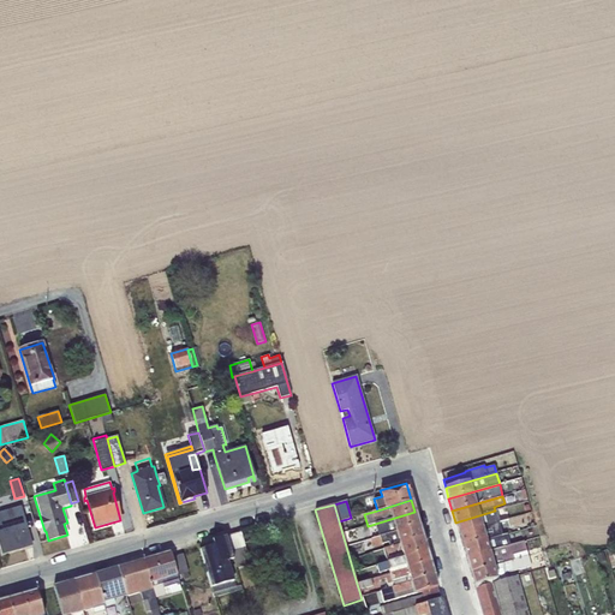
[(21,506),(0,512),(0,545),(3,554),(24,548),(23,544),(31,542),(21,506)]
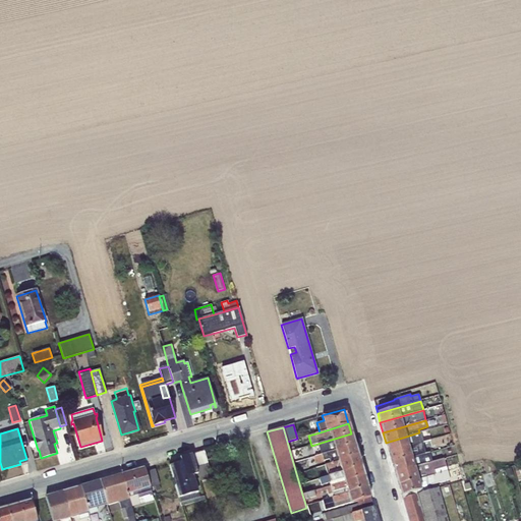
[(419,432),(386,443),(389,452),(422,443),(419,432)]
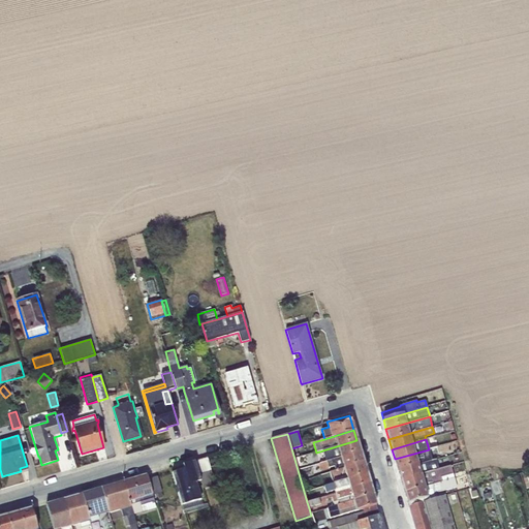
[(356,440),(322,450),(325,462),(360,452),(356,440)]
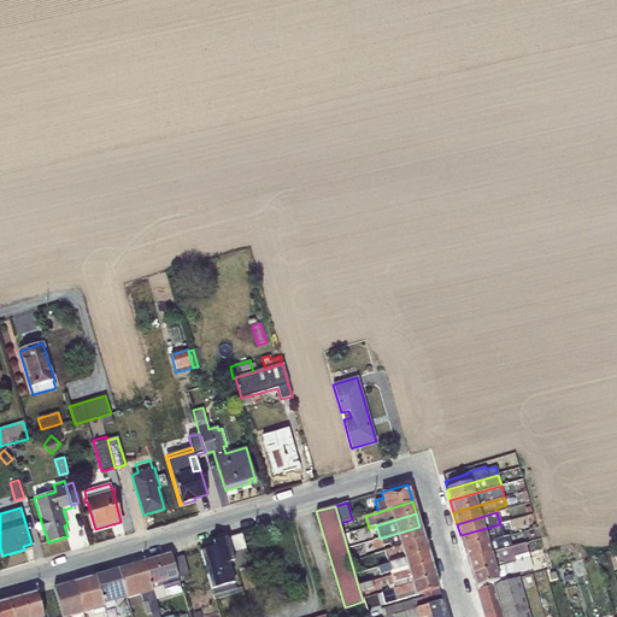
[(500,524),(460,535),(464,548),(504,536),(503,532),(511,529),(510,522),(500,524)]
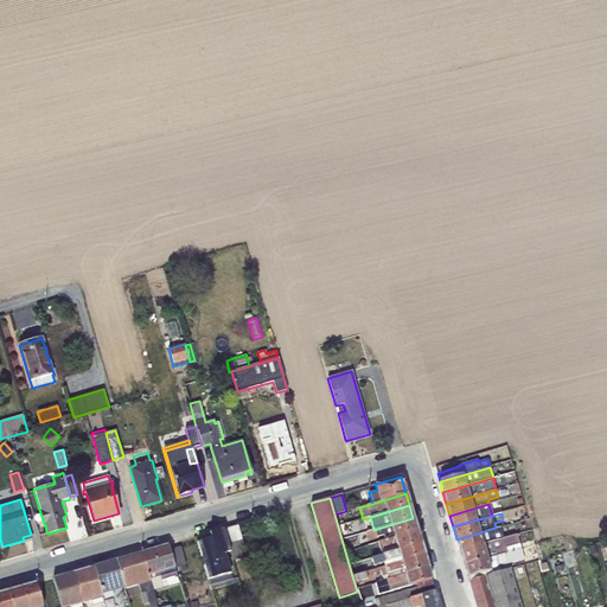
[(413,518),(374,530),(365,532),(369,541),(377,538),(377,537),(383,535),(384,541),(417,531),(413,518)]
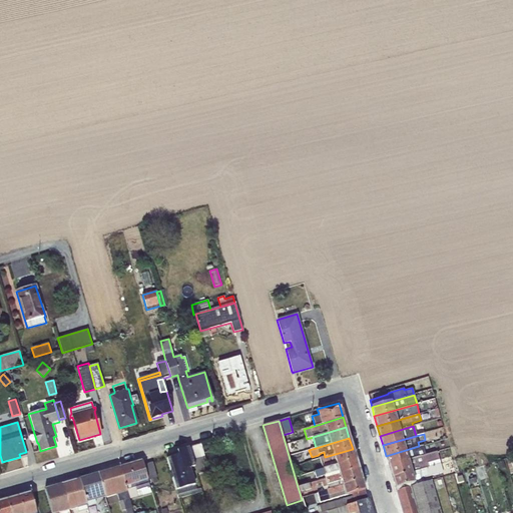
[(200,444),(188,447),(194,466),(196,474),(203,471),(201,465),(206,463),(200,444)]
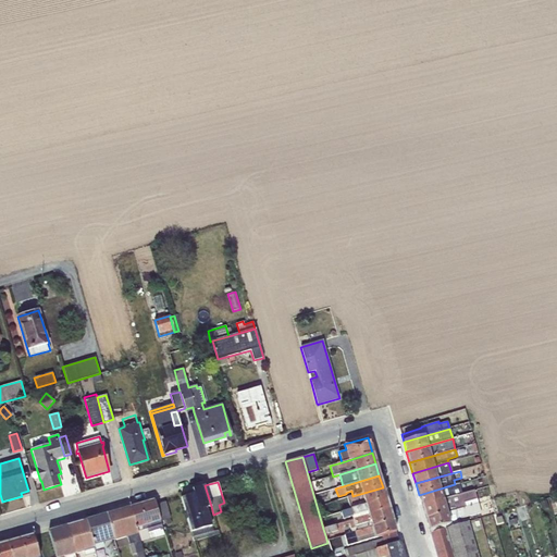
[(455,484),(419,495),(422,505),(462,493),(459,483),(455,484)]
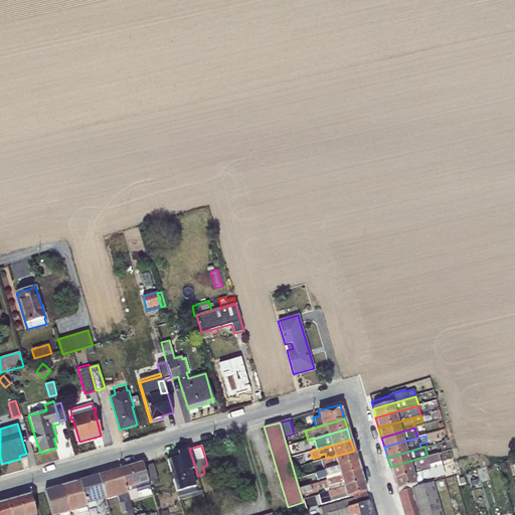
[(195,468),(189,449),(177,453),(178,457),(167,461),(176,493),(196,487),(191,470),(195,468)]
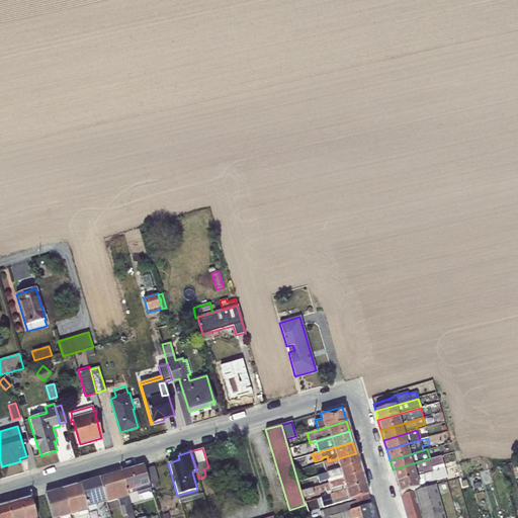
[(356,453),(328,461),(323,462),(326,473),(359,463),(356,453)]
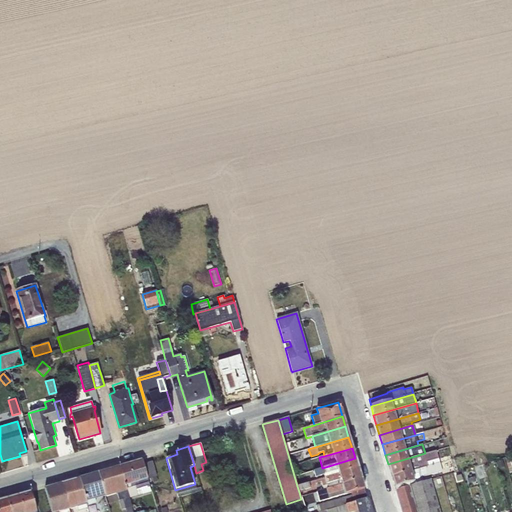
[(425,453),(388,464),(391,477),(439,463),(435,450),(425,453)]
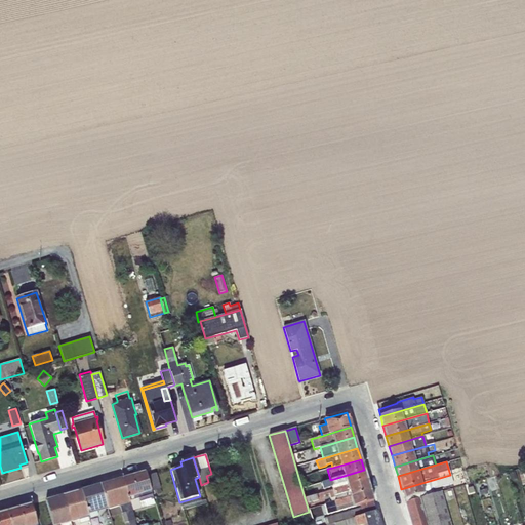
[(364,470),(330,480),(321,482),(323,490),(331,487),(332,490),(367,480),(364,470)]
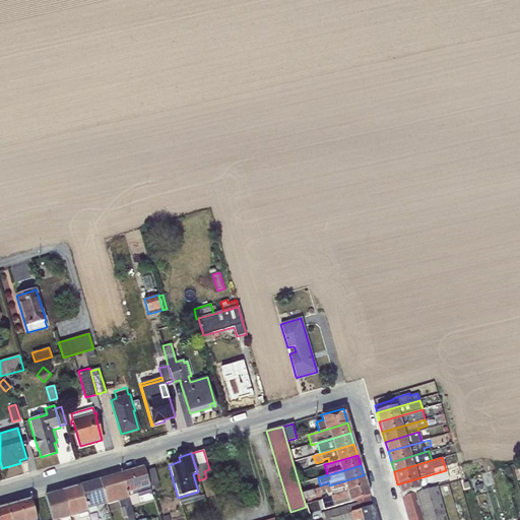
[(143,467),(121,473),(131,506),(153,500),(149,488),(144,471),(143,467)]
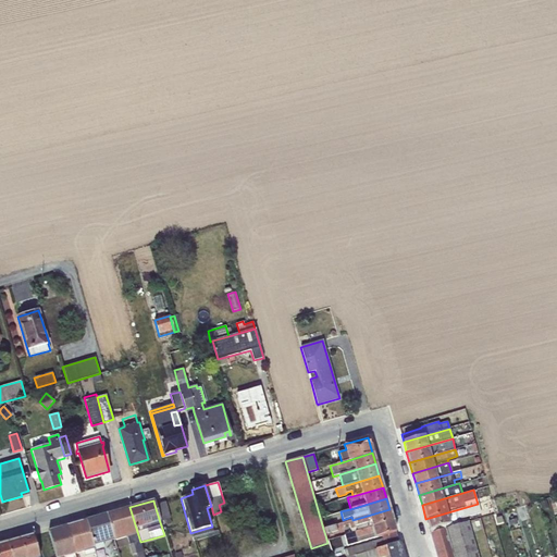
[(478,504),(425,519),(430,532),(446,528),(459,524),(458,519),(481,512),(478,504)]
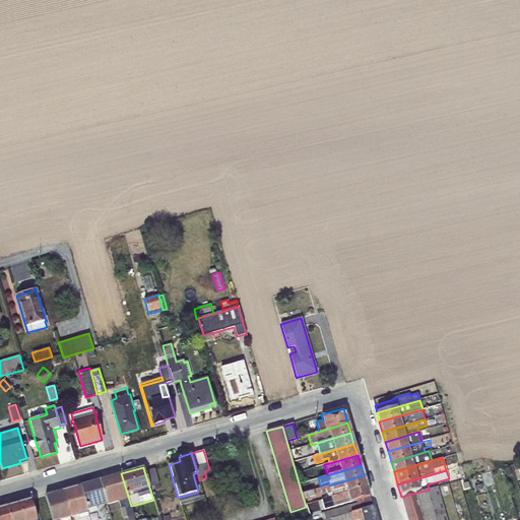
[(121,473),(100,480),(107,504),(107,505),(119,502),(123,518),(127,517),(128,519),(134,519),(131,506),(121,473)]
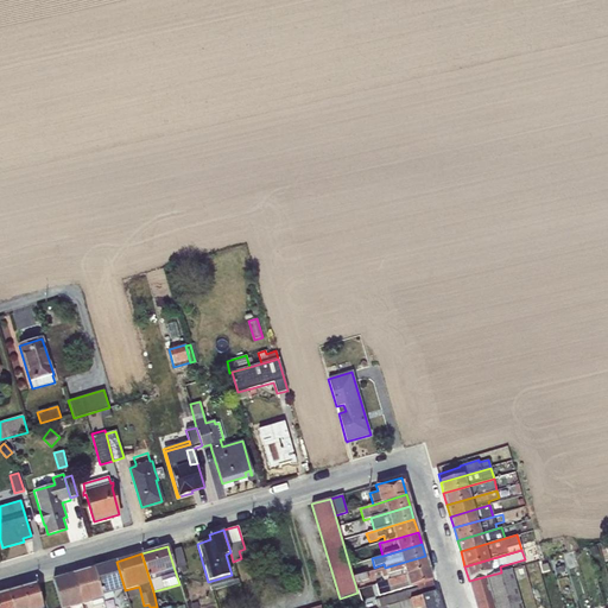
[(385,568),(353,577),(355,584),(368,581),(367,577),(375,576),(374,574),(381,571),(385,582),(429,569),(425,556),(385,568)]
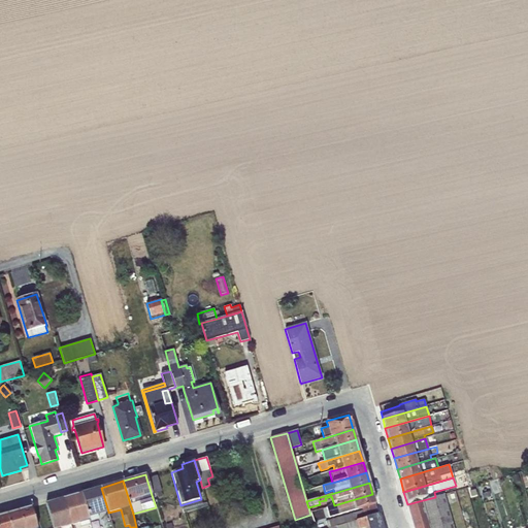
[(101,488),(81,493),(90,522),(98,519),(97,515),(108,512),(101,488)]
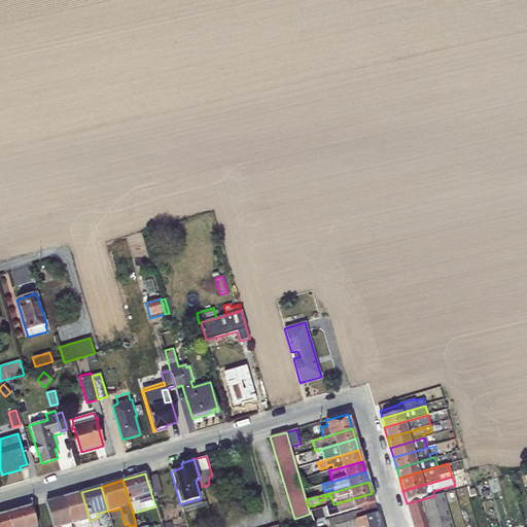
[(81,492),(63,497),(71,524),(79,522),(80,525),(90,523),(90,521),(81,492)]
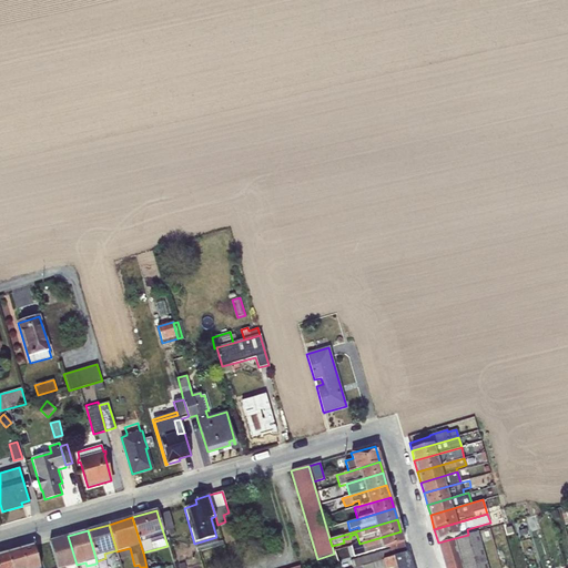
[(401,531),(359,544),(351,546),(354,557),(388,547),(404,543),(401,531)]
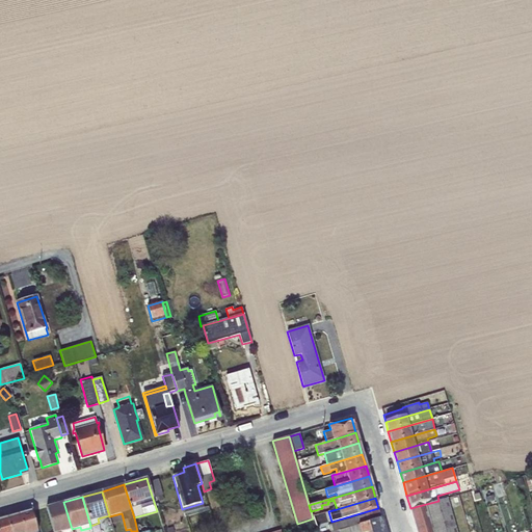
[(439,501),(426,504),(428,512),(430,520),(432,526),(433,531),(456,531),(447,498),(439,501)]
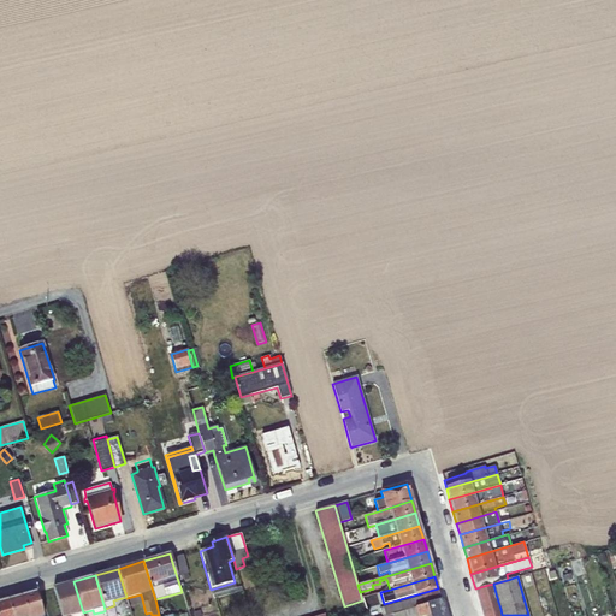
[(70,615),(83,612),(73,581),(54,587),(61,615),(70,615)]
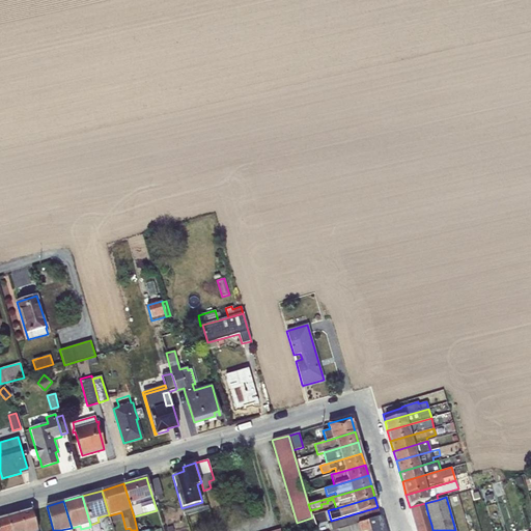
[(202,502),(182,508),(185,516),(205,510),(202,502)]
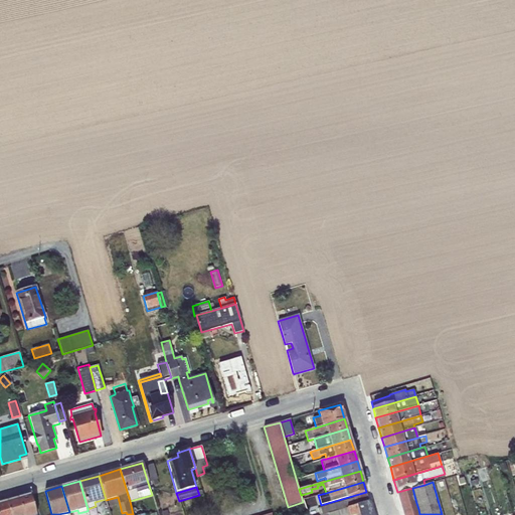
[(400,501),(414,496),(412,488),(397,492),(400,501)]
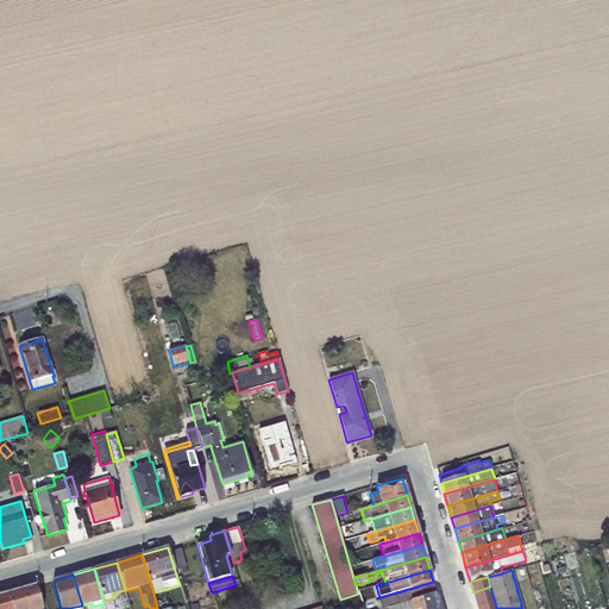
[(433,582),(416,586),(418,589),(376,601),(377,608),(378,608),(388,607),(399,603),(410,600),(422,597),(435,592),(433,582)]
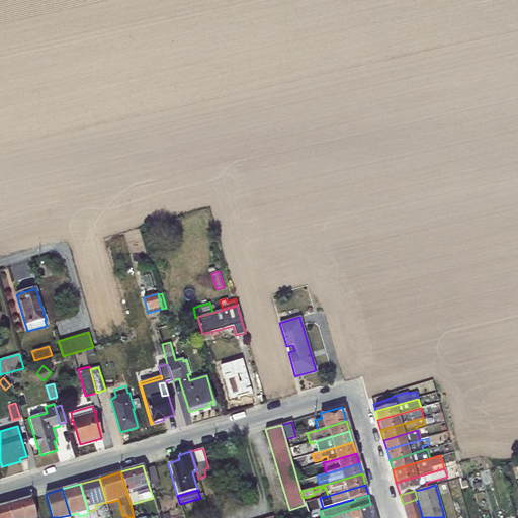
[(30,498),(18,502),(22,517),(36,517),(34,512),(30,498)]
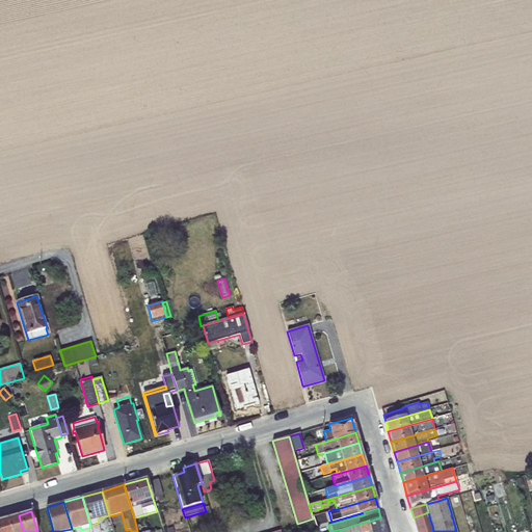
[(428,512),(414,517),(415,524),(430,520),(428,512)]
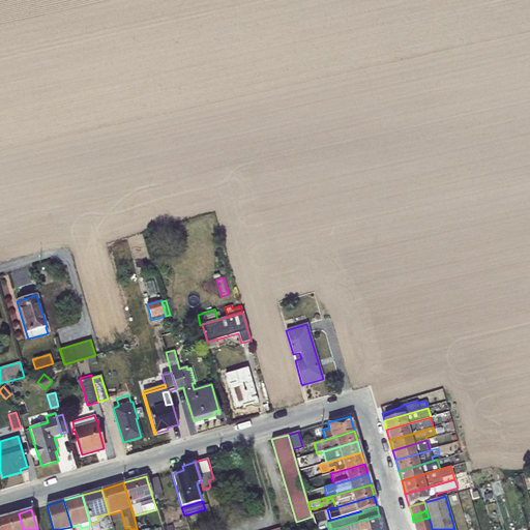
[(23,529),(19,513),(6,517),(9,529),(23,529)]
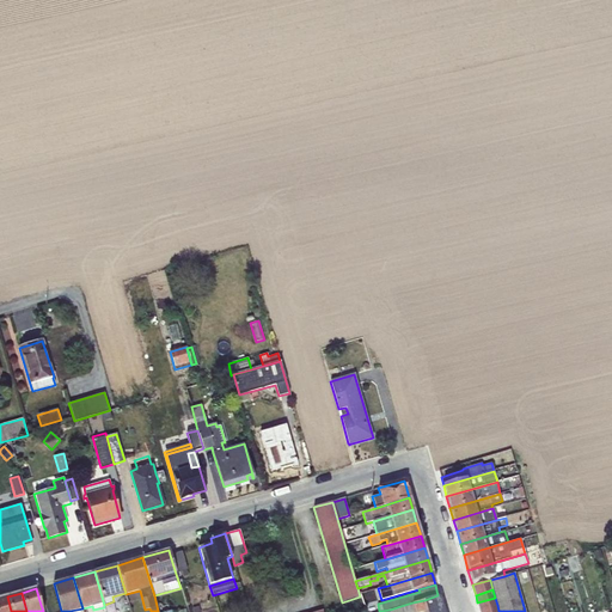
[(427,610),(427,611),(444,611),(440,597),(439,598),(438,595),(424,600),(427,610)]
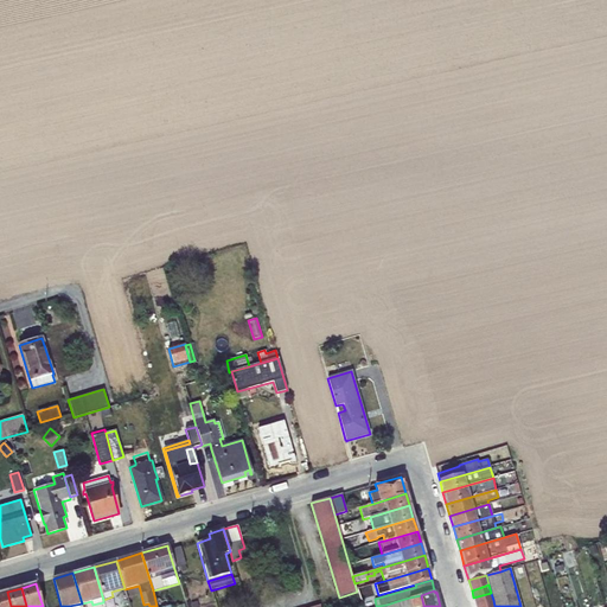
[(11,606),(7,592),(0,593),(0,606),(11,606)]
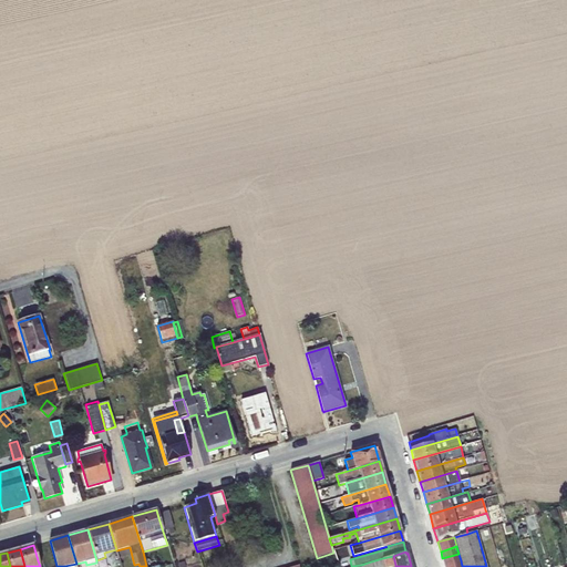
[(459,554),(442,558),(444,565),(461,560),(459,554)]
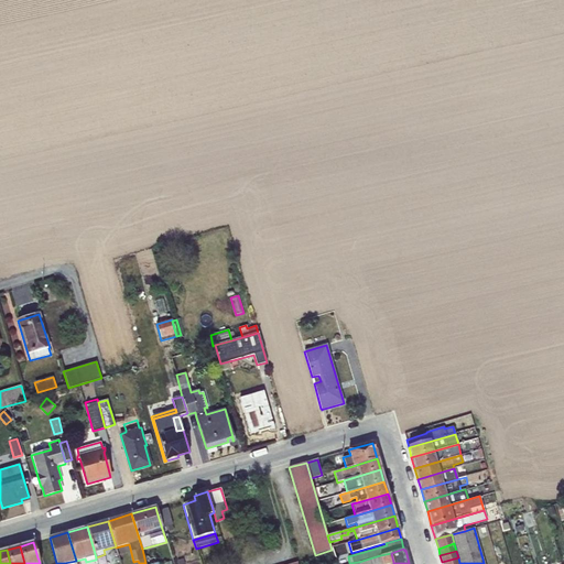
[(391,553),(380,555),(382,563),(387,563),(393,562),(391,553)]
